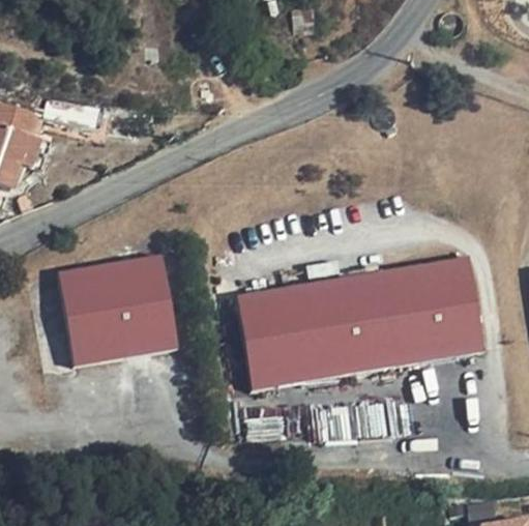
[(299,0),(288,3),(299,37),(319,32),(311,0),(299,0)]
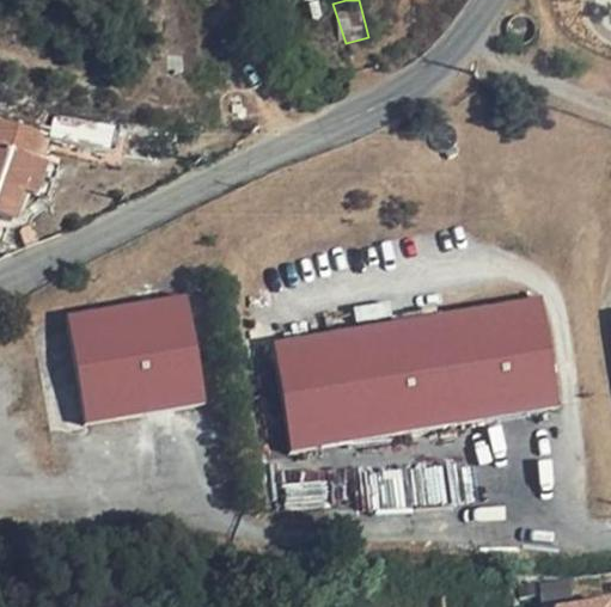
[(0,112),(0,140),(36,153),(46,128),(0,112)]
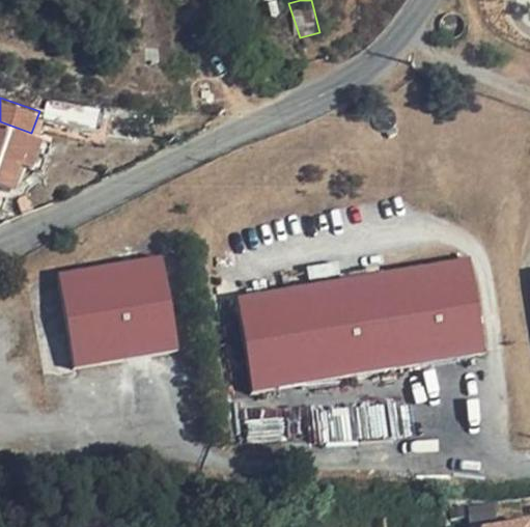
[(31,133),(0,121),(0,184),(11,188),(21,162),(31,133)]
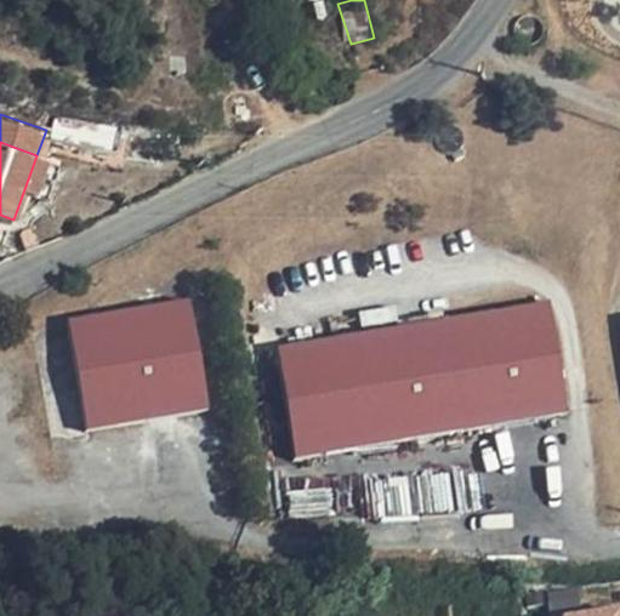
[(466,152),(462,144),(462,146),(458,148),(453,149),(458,157),(466,152)]
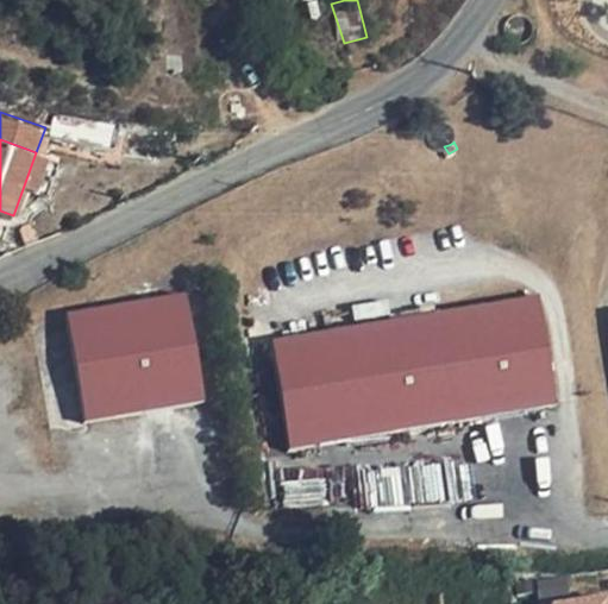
[(58,162),(36,152),(24,186),(48,194),(56,171),(58,162)]
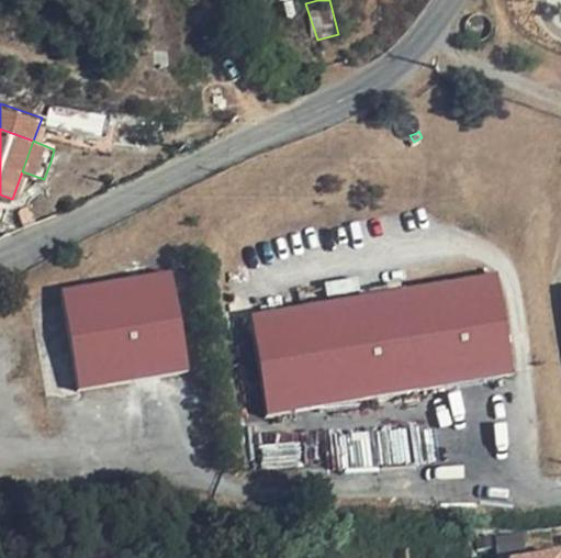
[(171,268),(63,287),(79,388),(188,369),(171,268)]
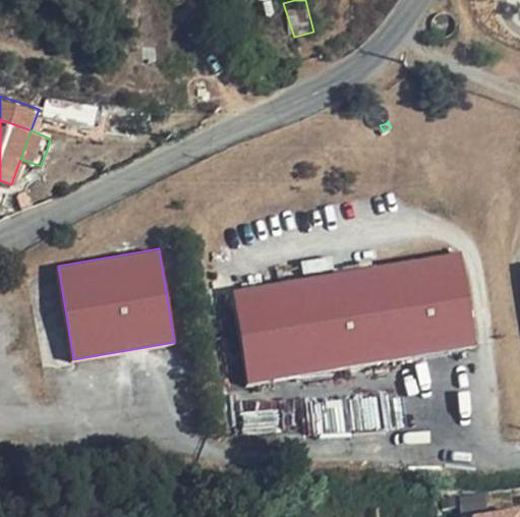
[(460,251),(233,289),(248,382),(475,345),(460,251)]
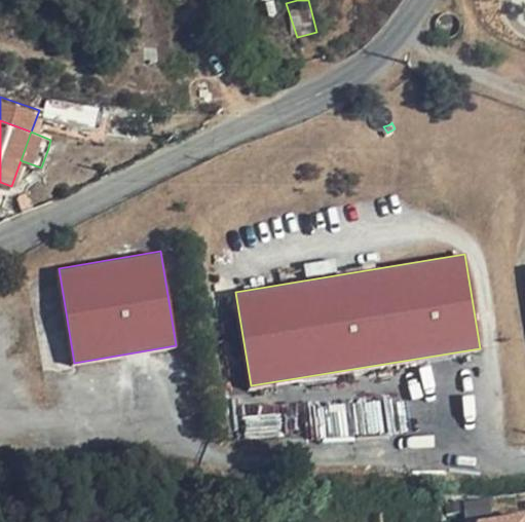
[(524,511),(467,518),(467,521),(524,521),(524,511)]
